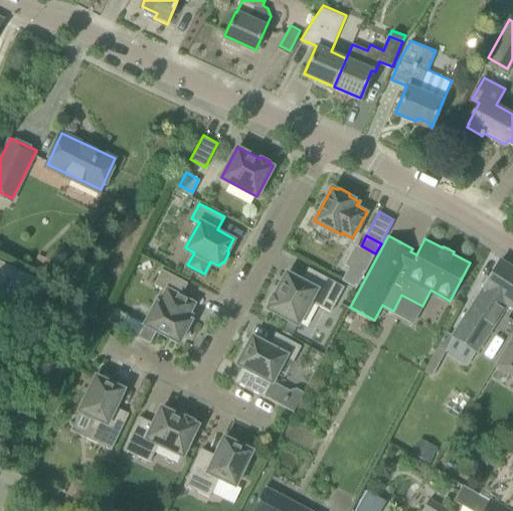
[(0,301),(23,313),(40,278),(0,259),(0,301)]
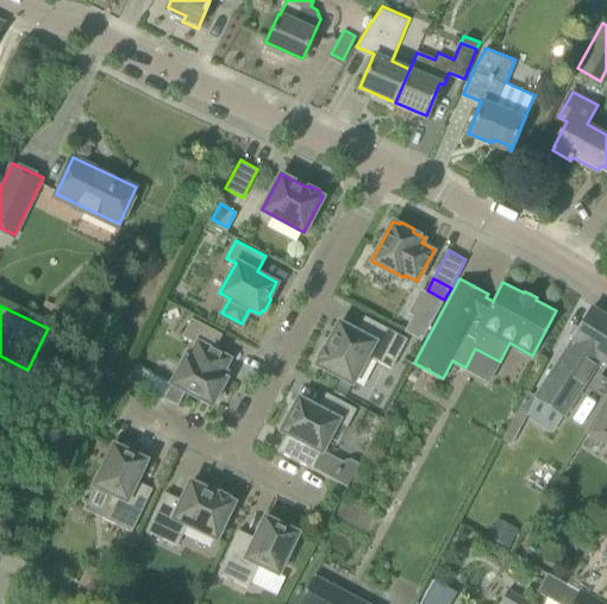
[(537,395),(545,400),(565,413),(601,358),(606,362),(606,314),(593,306),(558,359),(559,360),(537,395)]
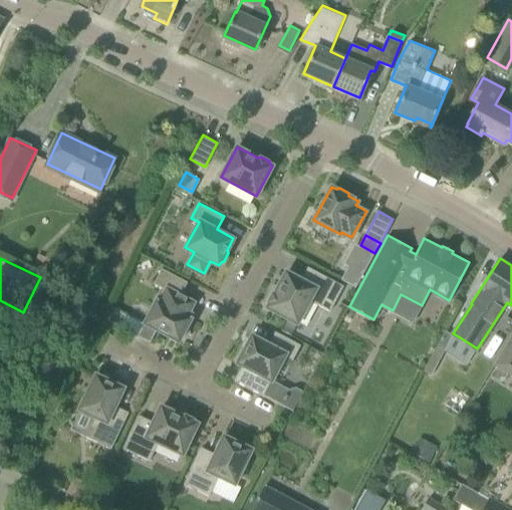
[(356,286),(364,272),(350,264),(342,278),(356,286)]
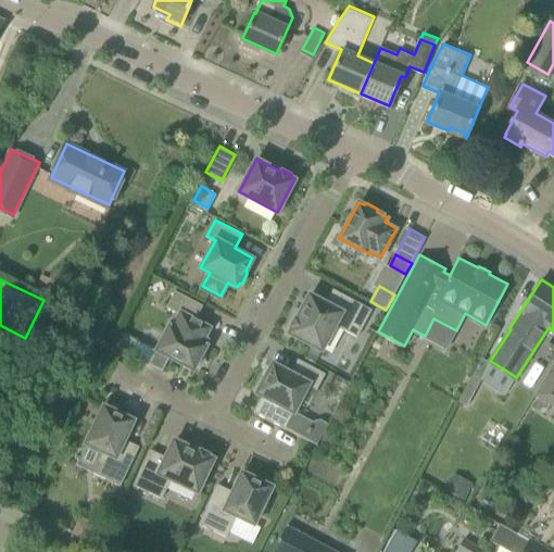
[(290,326),(291,329),(289,333),(322,350),(336,324),(357,335),(373,308),(334,288),(326,302),(310,293),(298,316),(294,316),(290,326)]
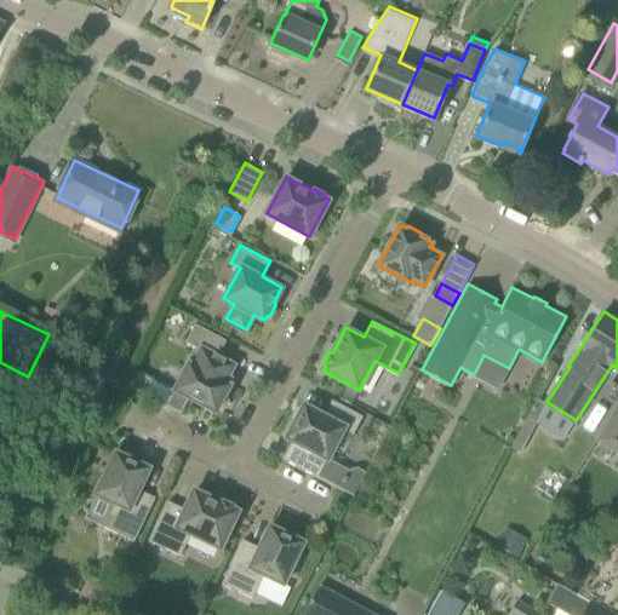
[(167,403),(182,411),(189,396),(216,411),(219,404),(223,403),(228,394),(227,390),(233,379),(228,375),(234,363),(218,355),(227,339),(196,322),(187,340),(201,348),(195,358),(193,357),(167,403)]
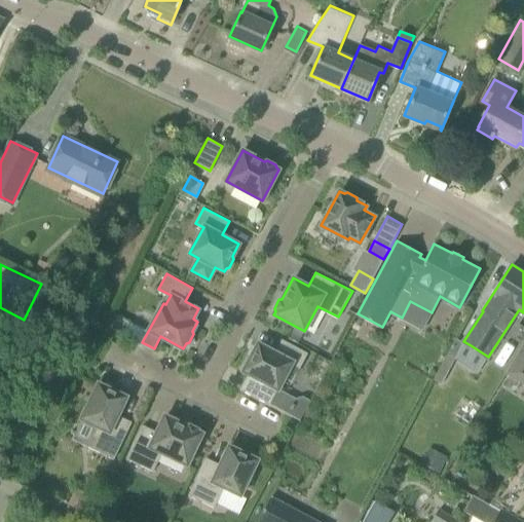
[(111,326),(123,332),(129,321),(118,314),(111,326)]
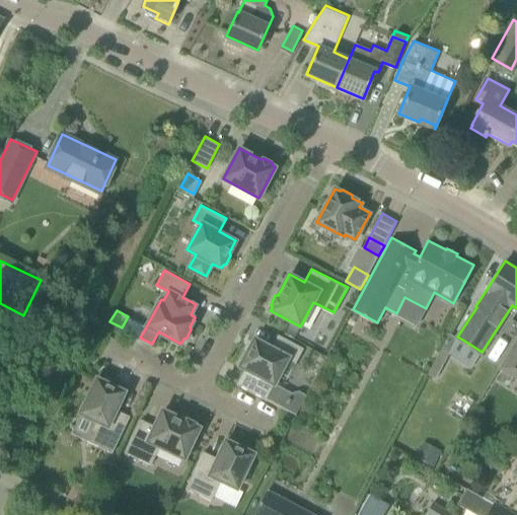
[(272,348),(254,339),(248,351),(245,351),(240,360),(241,363),(240,366),(246,369),(239,383),(267,398),(288,358),(296,362),(304,347),(279,334),(272,348)]
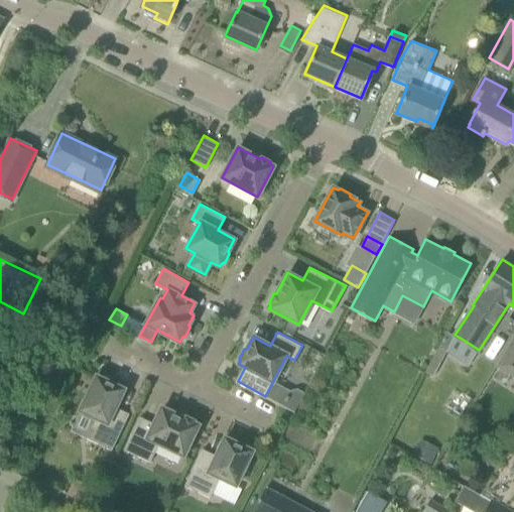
[(513,337),(497,366),(513,376),(513,337)]
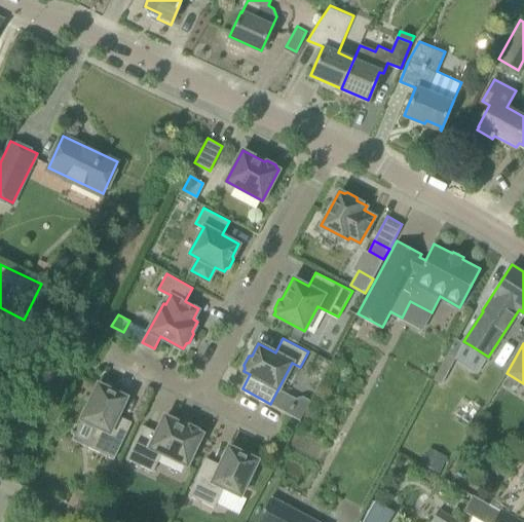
[(98,425),(88,445),(114,457),(133,420),(118,414),(126,397),(114,390),(113,387),(105,383),(102,384),(99,383),(81,418),(98,425)]
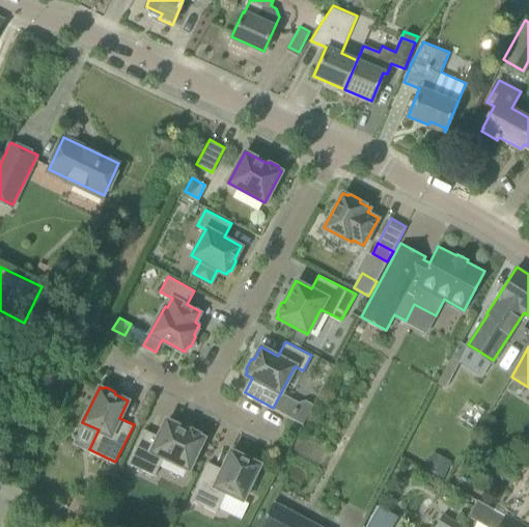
[(299,400),(290,415),(303,422),(315,400),(309,397),(299,400)]
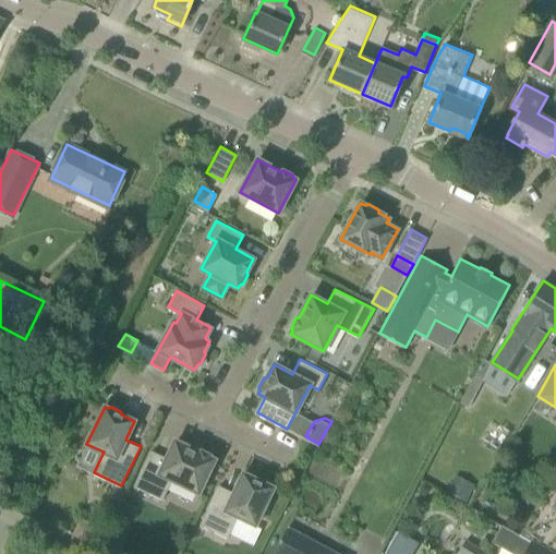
[(202,450),(197,452),(176,441),(167,457),(153,449),(135,485),(162,498),(172,480),(198,493),(215,459),(212,458),(210,455),(202,450)]
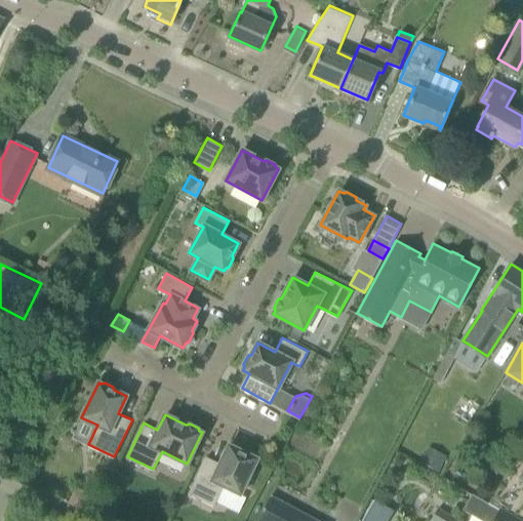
[(214,506),(224,486),(240,493),(245,482),(256,458),(253,457),(252,454),(244,450),(241,451),(229,445),(220,463),(206,455),(189,492),(214,506)]
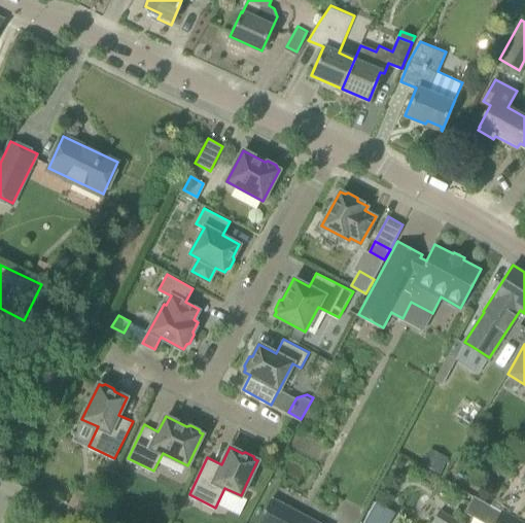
[(440,472),(447,455),(430,447),(422,463),(440,472)]
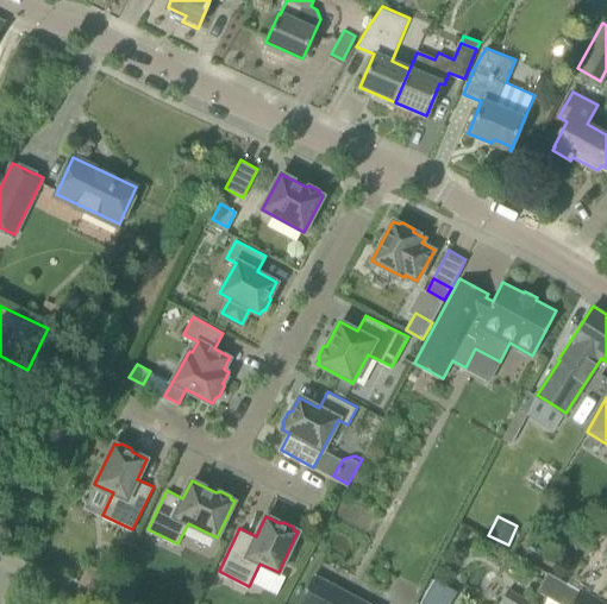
[(606,518),(569,583),(606,603),(606,518)]
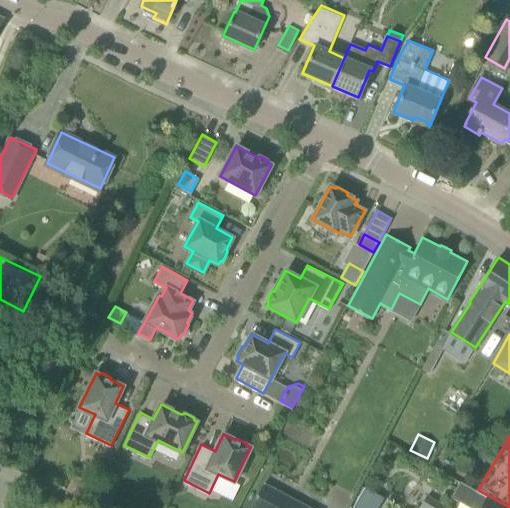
[(97,484),(86,479),(80,493),(91,498),(97,484)]
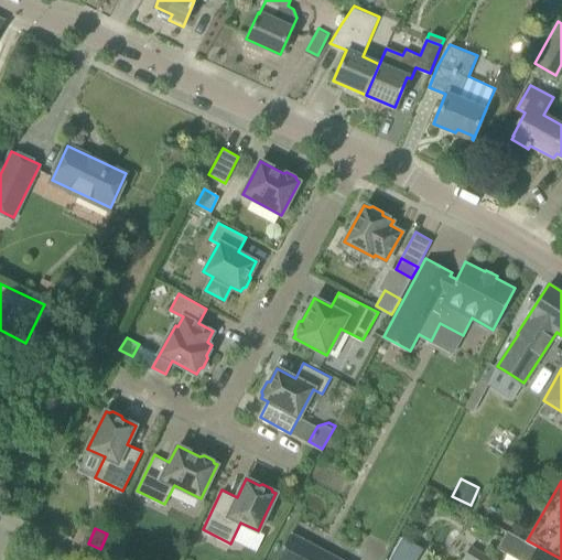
[(561,559),(527,540),(507,529),(497,547),(521,559),(561,559)]
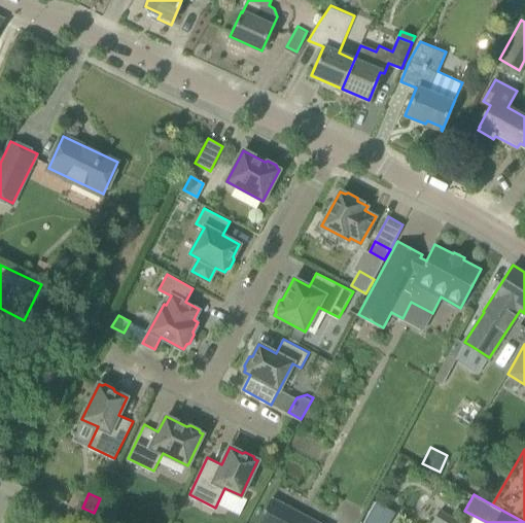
[(307,522),(270,503),(259,522),(307,522)]
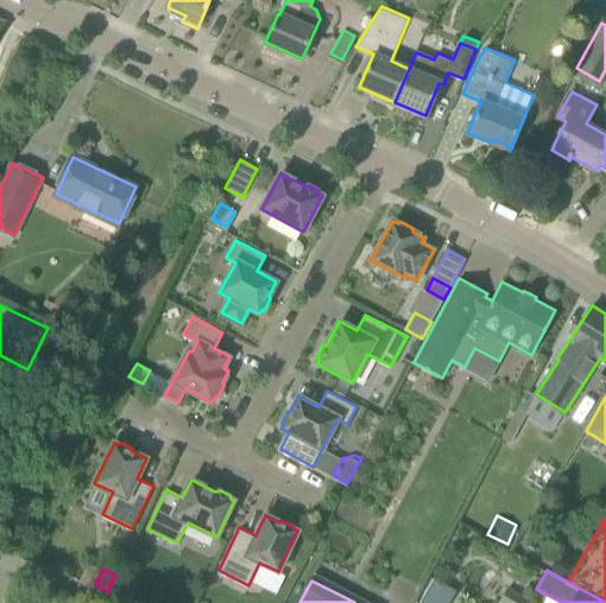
[(503,602),(537,602),(509,585),(499,601),(503,602)]
